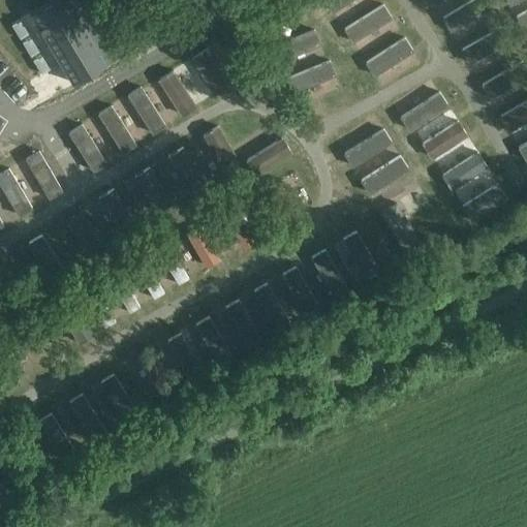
[(134,47),(105,0),(53,0),(29,16),(70,85),(134,47)]
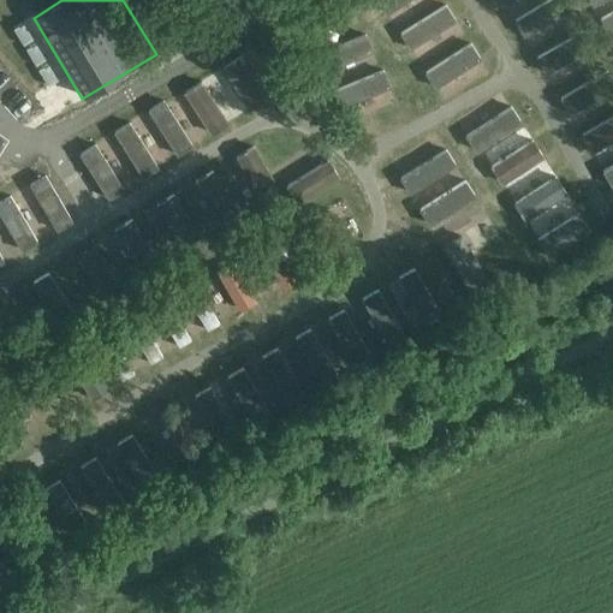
[(378,0),(421,66),(465,36),(441,0),(378,0)]
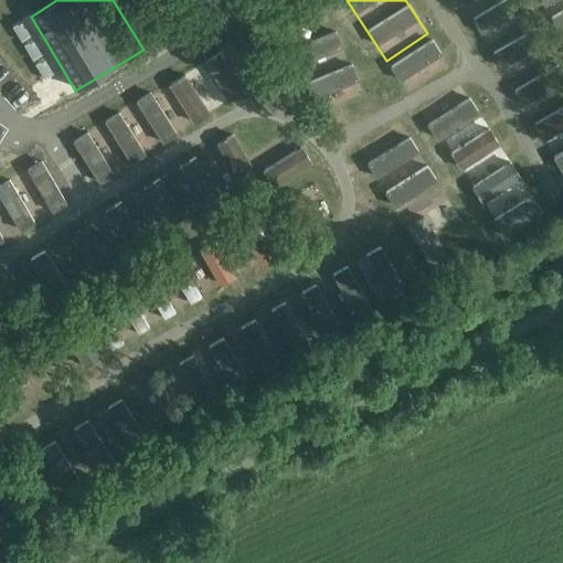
[(521,24),(507,0),(458,0),(482,45),(521,24)]
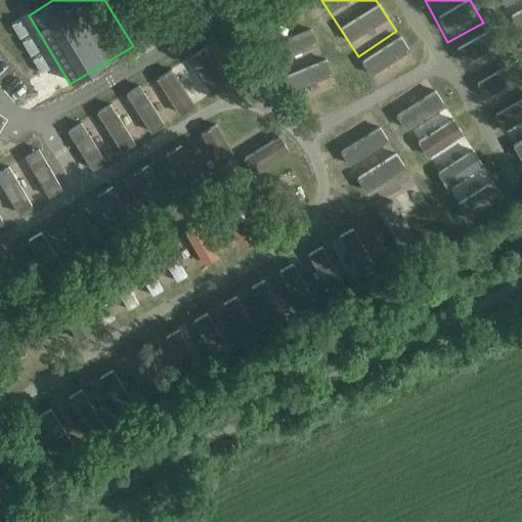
[(287,37),(292,51),(316,44),(312,30),(287,37)]
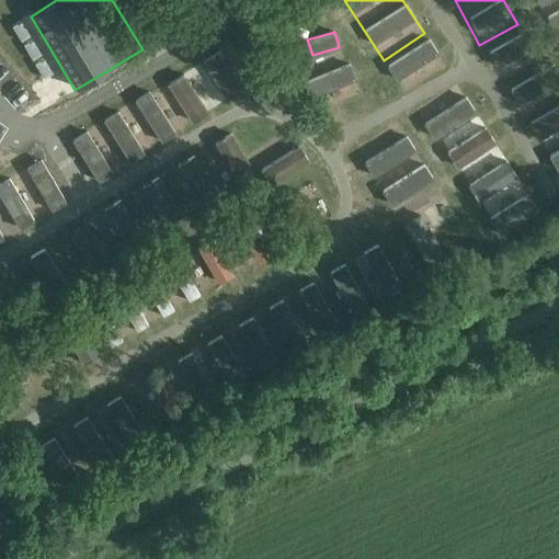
[(497,67),(526,50),(517,35),(488,52),(497,67)]
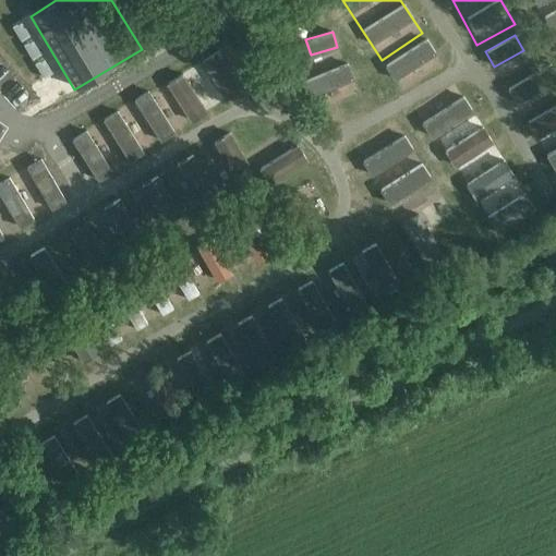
[(384,67),(402,92),(423,77),(415,67),(435,52),(425,38),(384,67)]
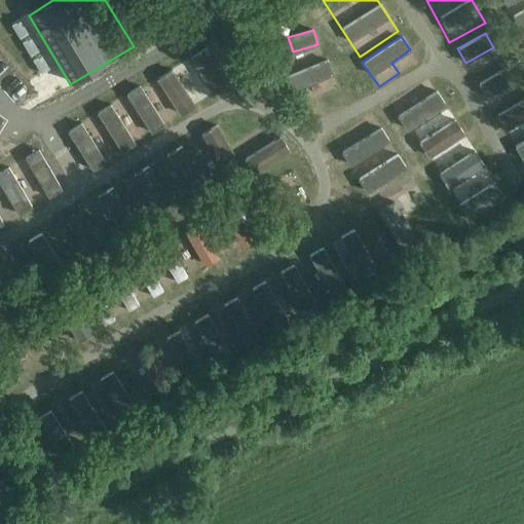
[(204,98),(236,76),(216,45),(184,67),(204,98)]
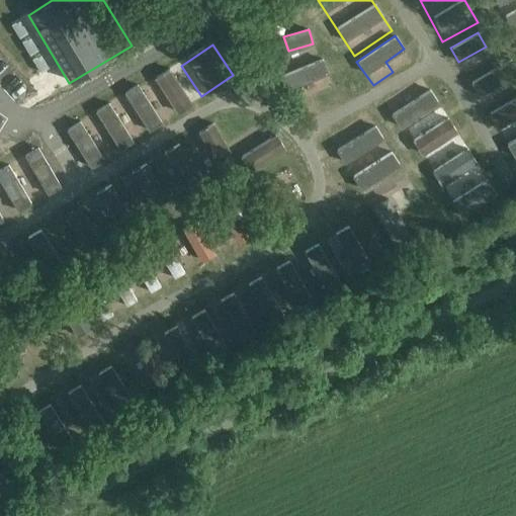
[(324,59),(294,70),(299,84),(330,73),(324,59)]
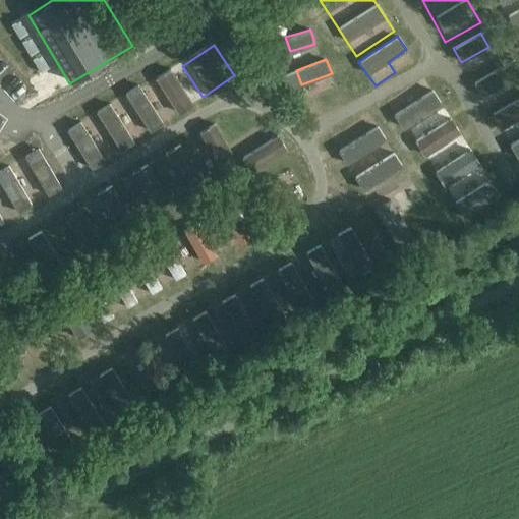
[(140,83),(124,94),(149,134),(194,106),(171,68),(154,79),(159,87),(147,94),(140,83)]
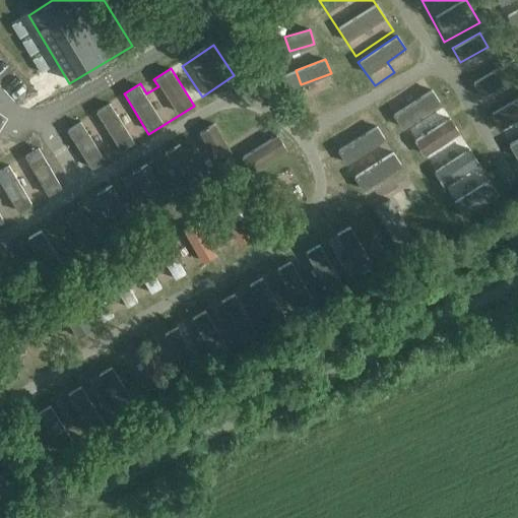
[(430,87),(393,115),(403,129),(441,103),(430,87)]
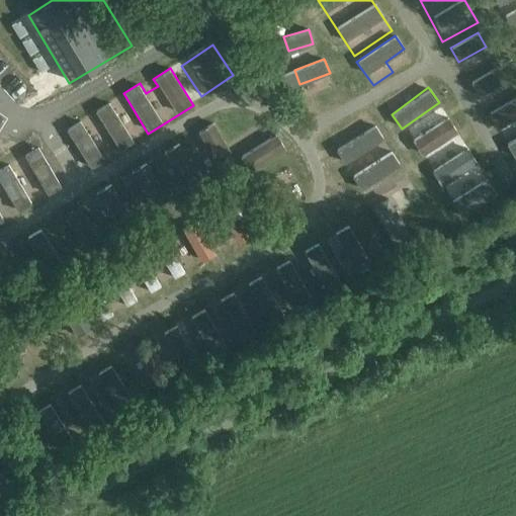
[(515,97),(489,112),(503,139),(515,131),(515,97)]
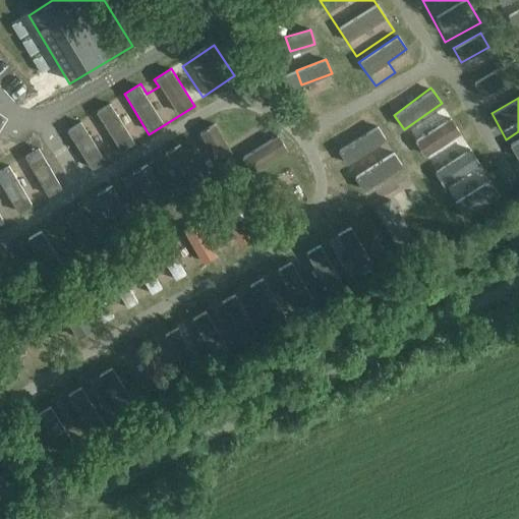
[(92,170),(135,142),(111,103),(67,130),(92,170)]
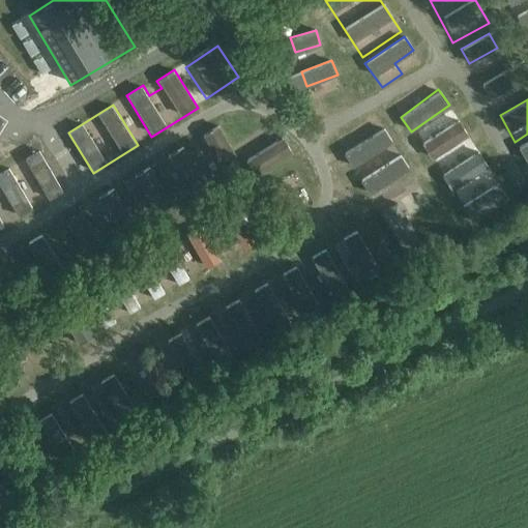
[(434,160),(470,136),(460,119),(422,144),(434,160)]
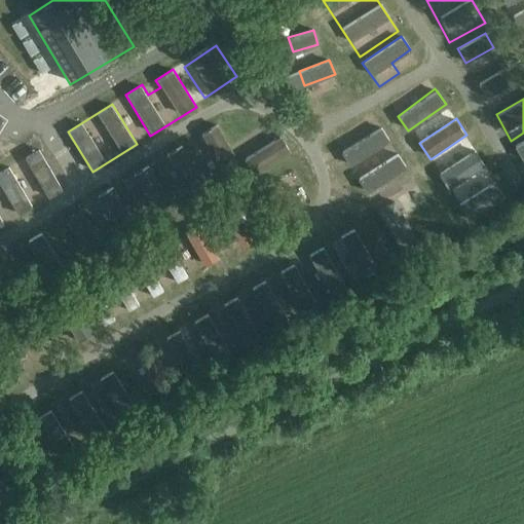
[(408,170),(381,126),(340,152),(368,195),(408,170)]
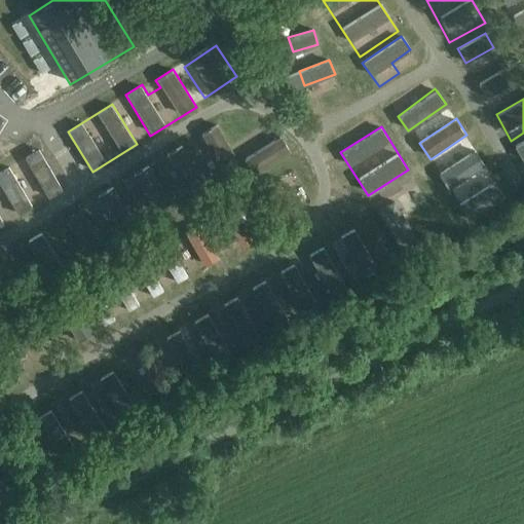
[(211,133),(166,153),(181,182),(213,165),(224,160),(211,133)]
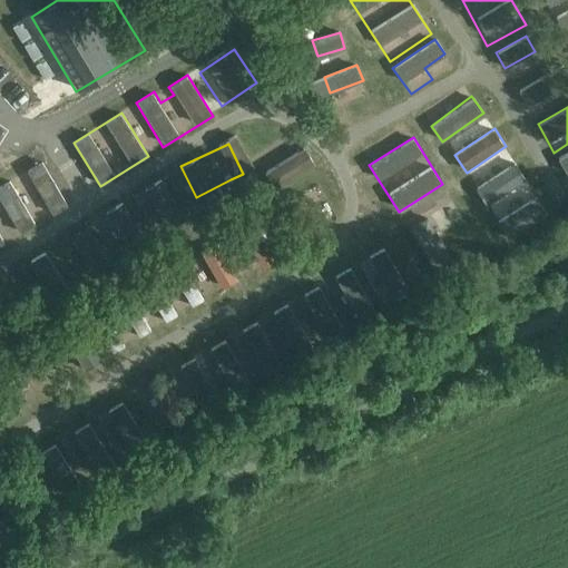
[(280,186),(315,165),(305,148),(270,169),(280,186)]
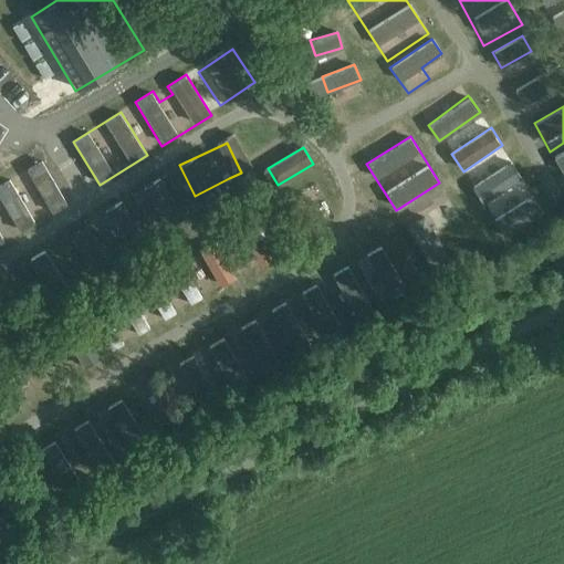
[(563,149),(553,157),(563,174),(563,173),(563,149)]
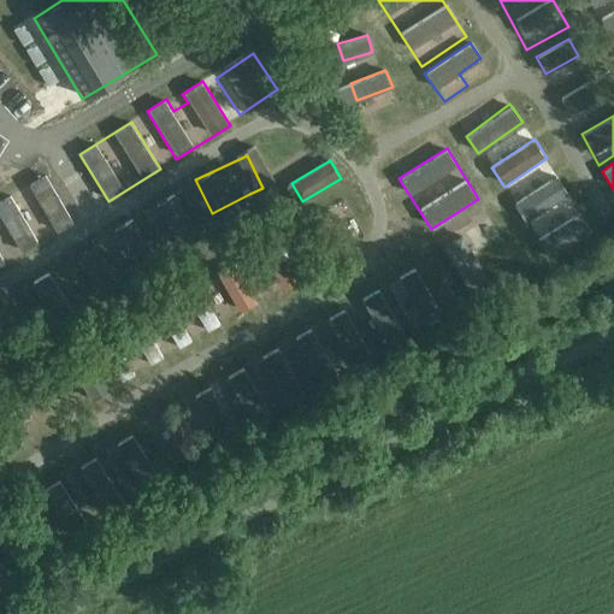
[(550,169),(527,181),(532,190),(514,200),(539,248),(582,226),(550,169)]
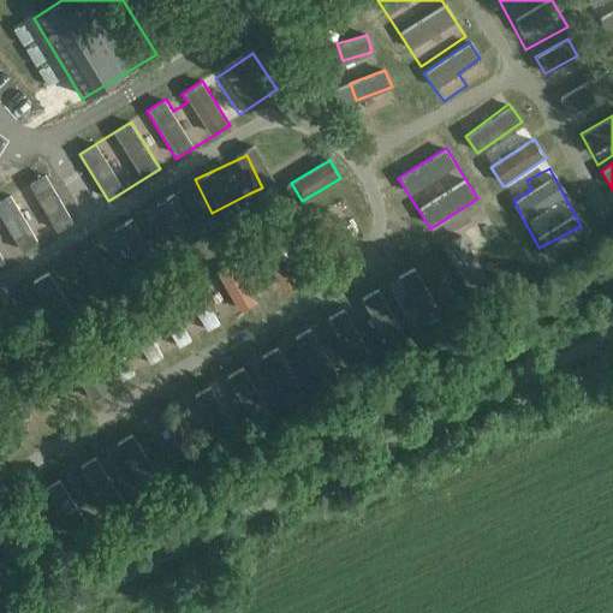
[(43,173),(0,201),(0,218),(23,254),(75,220),(43,173)]
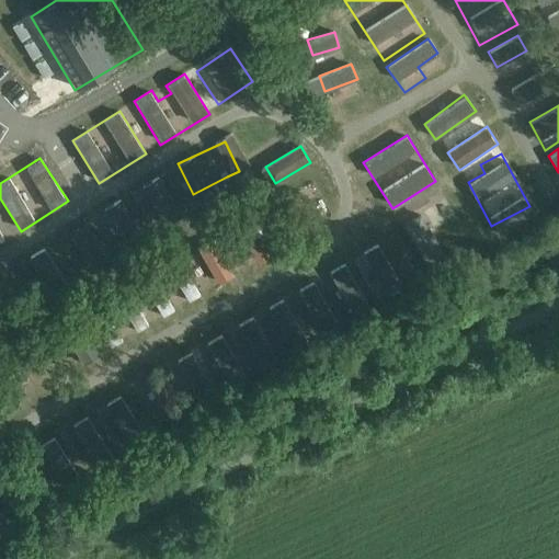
[(130,192),(149,226),(178,210),(160,177),(130,192)]
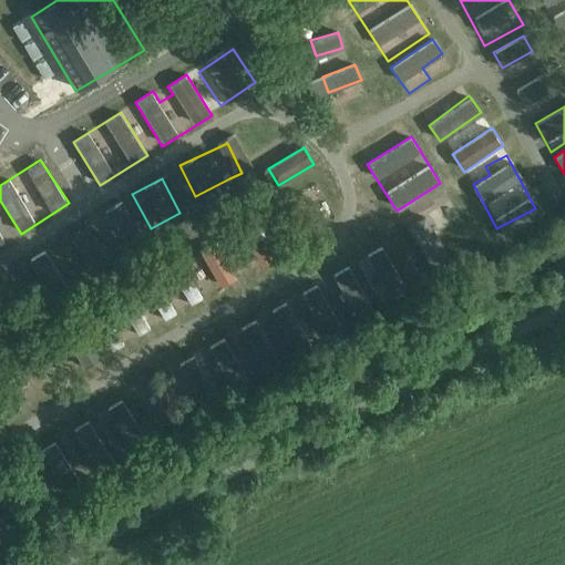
[(115,235),(135,235),(135,223),(125,223),(125,211),(114,211),(115,235)]
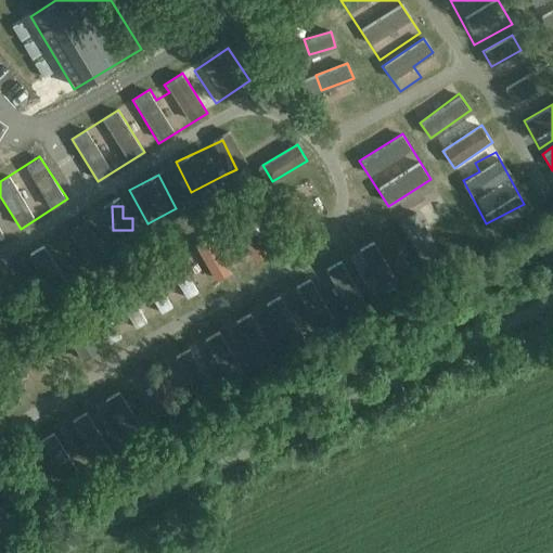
[(256,226),(239,233),(252,260),(269,253),(256,226)]
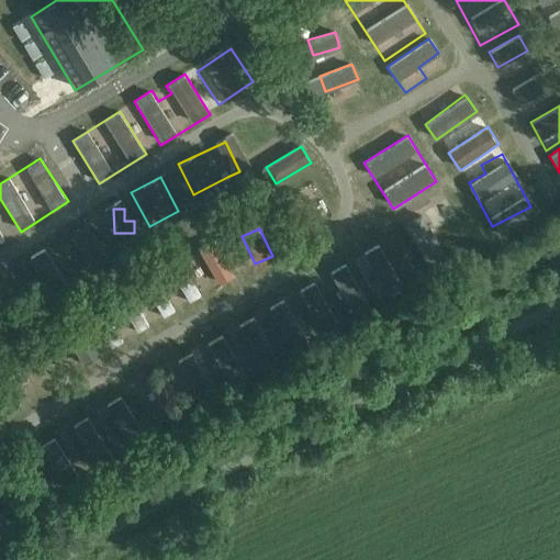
[(211,286),(233,281),(224,239),(202,245),(211,286)]
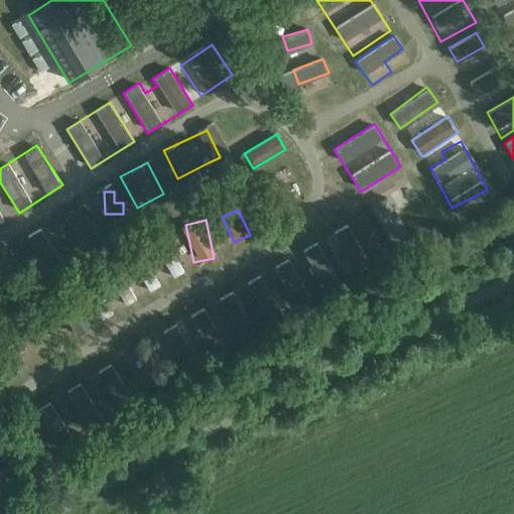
[(302,252),(324,287),(342,276),(320,242),(302,252)]
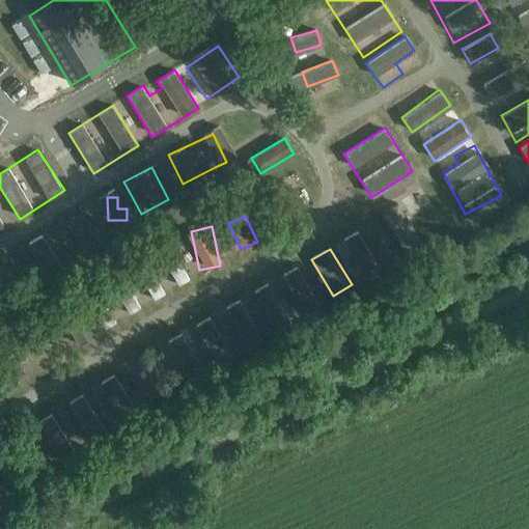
[(172,251),(161,257),(178,287),(190,280),(172,251)]
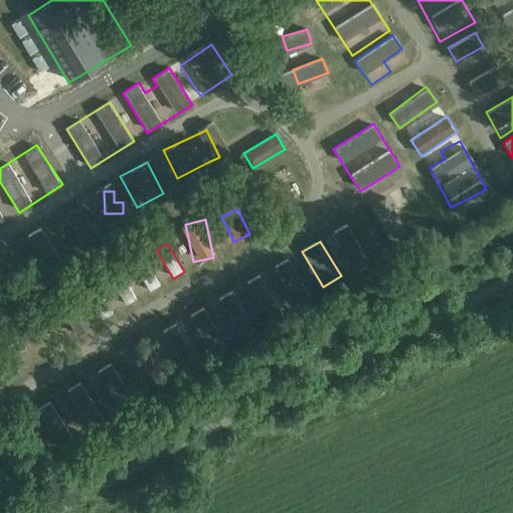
[(148,292),(159,286),(145,259),(134,264),(148,292)]
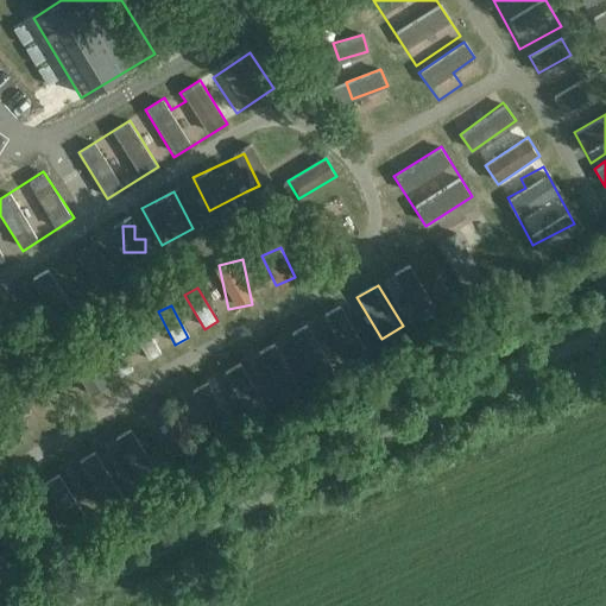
[(133,431),(80,455),(99,500),(138,484),(127,460),(144,454),(133,431)]
